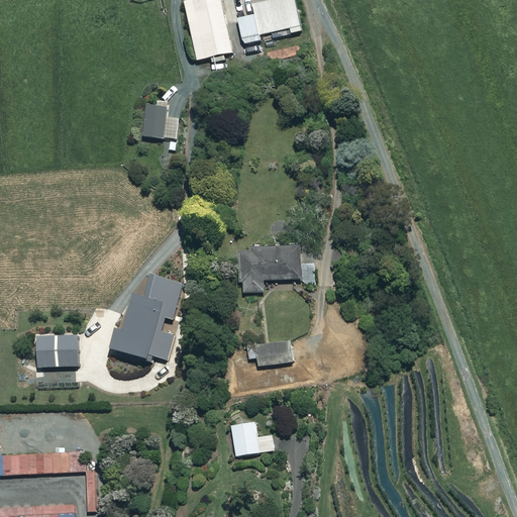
[(194,0),(185,2),(198,62),(212,59),(213,64),(226,62),(225,56),(233,54),(221,0),(194,0)]
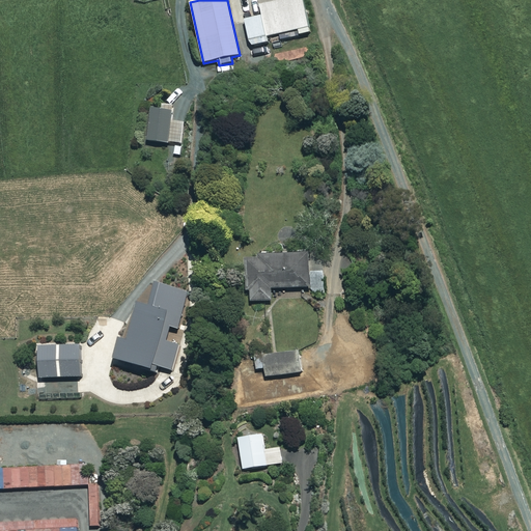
[(279,34),(281,42),(301,37),(299,29),(309,27),(303,0),(280,0),(259,4),(262,16),(245,20),(251,46),(269,43),(268,36),(279,34)]
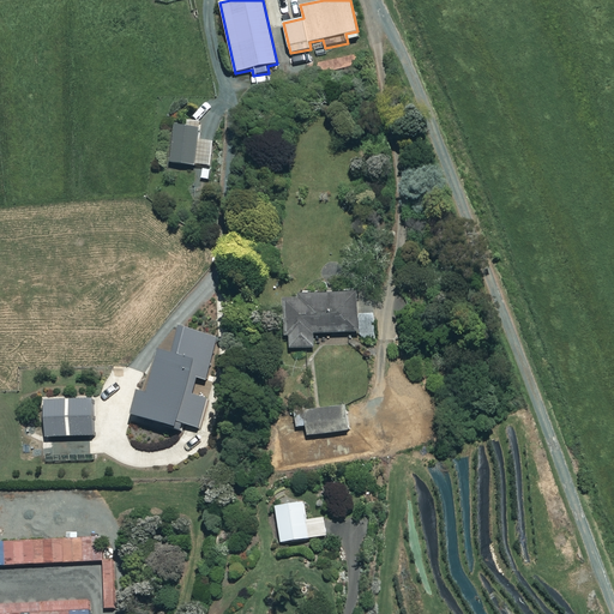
[(357,67),(356,56),(311,66),(313,77),(357,67)]
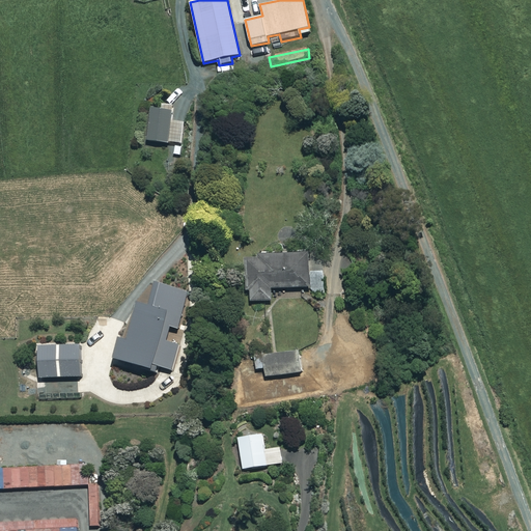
[(173,105),(163,104),(163,110),(150,109),(147,141),(183,144),(185,122),(172,121),(173,105)]
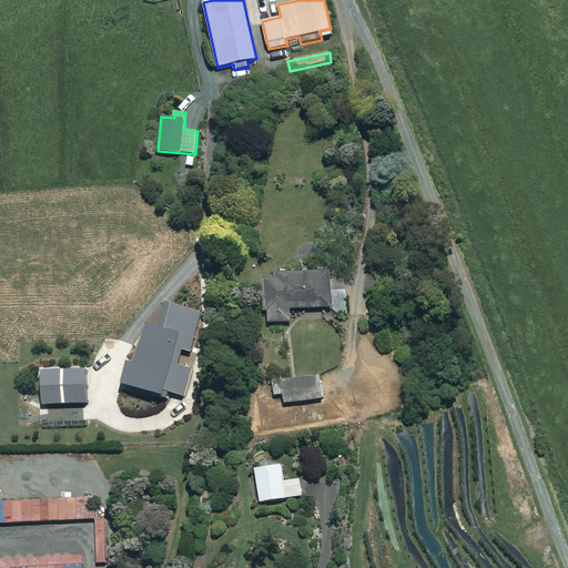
[(333,306),(332,272),(266,273),(267,322),(291,322),(290,308),(333,306)]
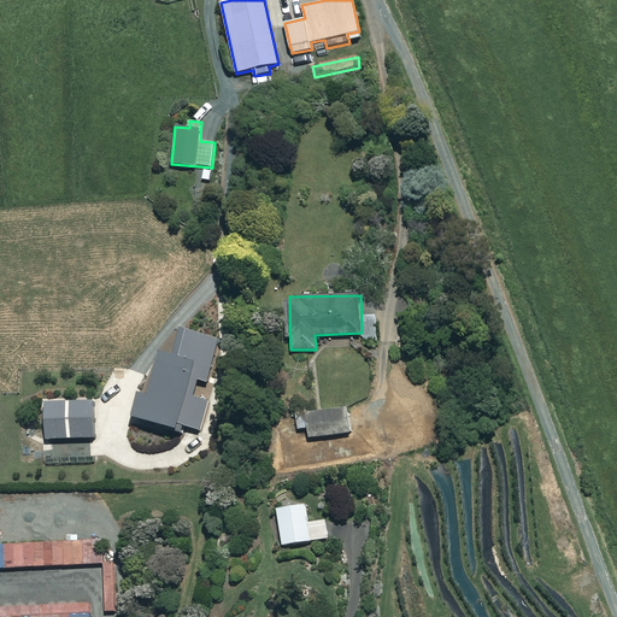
[(376,317),(364,318),(365,338),(376,336),(376,317)]
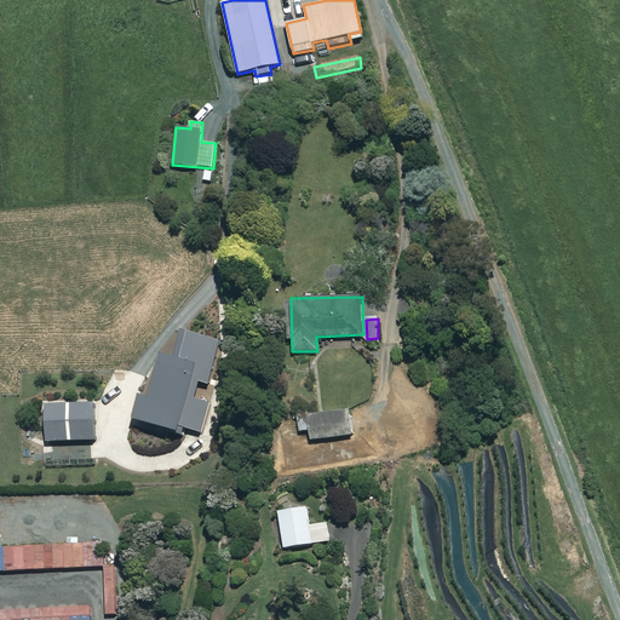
[(95,440),(93,402),(45,403),(46,441),(95,440)]
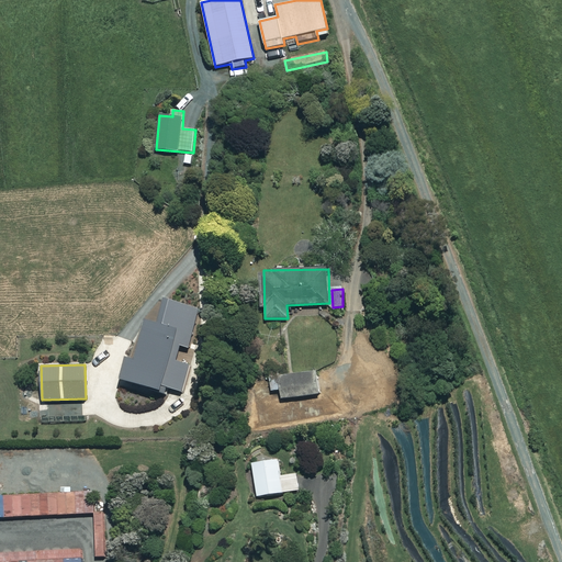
[(321,373),(270,377),(270,390),(280,390),(281,397),(322,394),(321,373)]
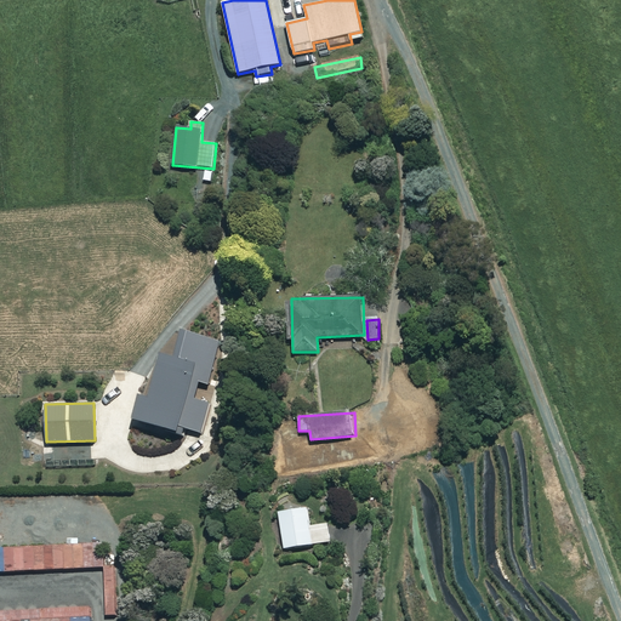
[(309,527),(307,507),(279,511),(285,550),(330,542),(328,523),(309,527)]
